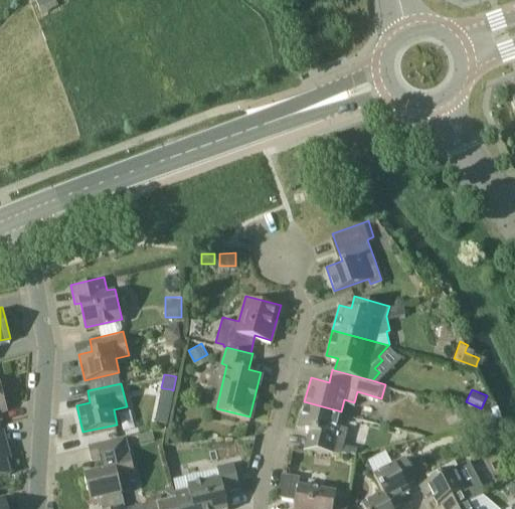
[(338,423),(341,411),(304,401),(298,426),(308,429),(303,448),(341,451),(344,441),(348,426),(338,423)]
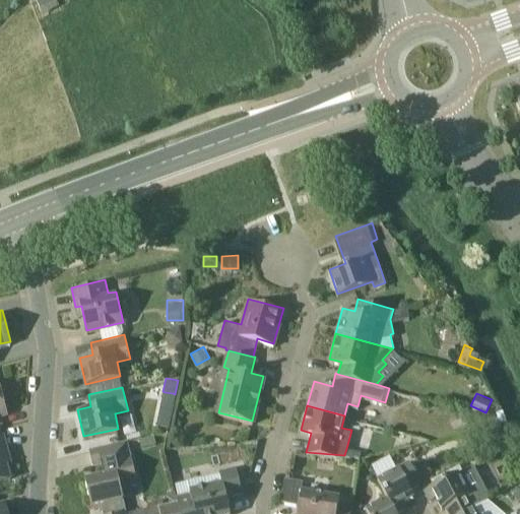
[(469,409),(460,407),(458,413),(461,419),(467,420),(469,409)]
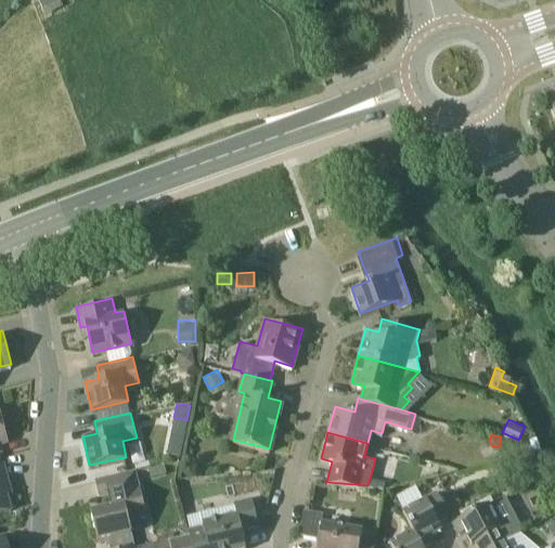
[(532,448),(540,445),(536,434),(528,436),(532,448)]
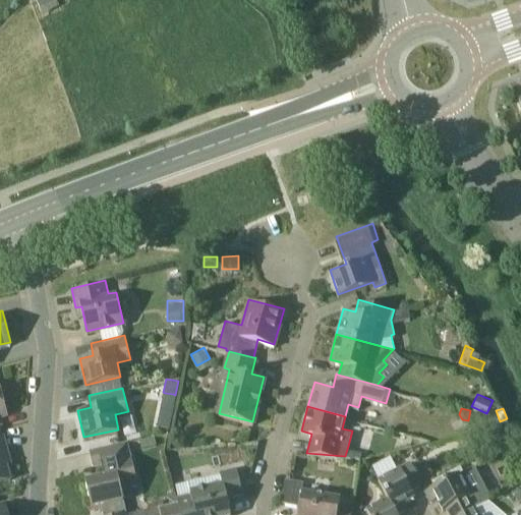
[(504,420),(493,426),(500,440),(511,434),(504,420)]
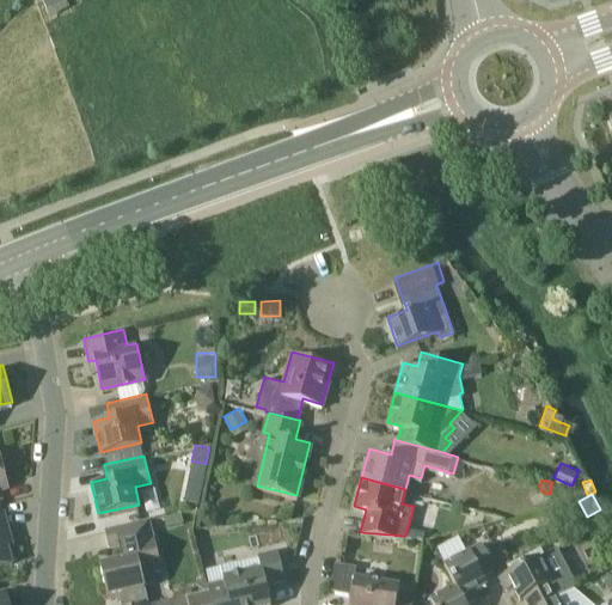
[(0,562),(12,560),(4,530),(10,529),(5,509),(0,511),(0,562)]
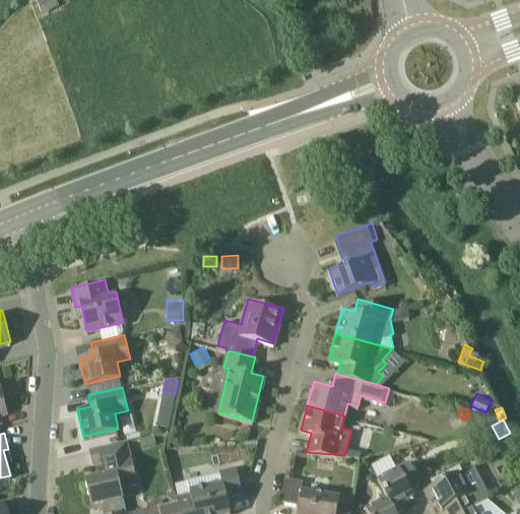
[(137,480),(131,454),(127,438),(89,446),(92,463),(102,461),(105,473),(85,477),(91,504),(123,497),(121,485),(137,480)]
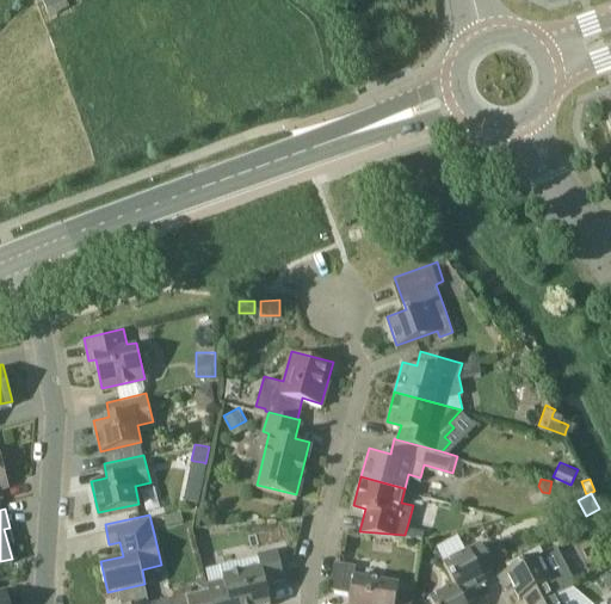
[(425,528),(408,523),(405,535),(423,536),(425,528)]
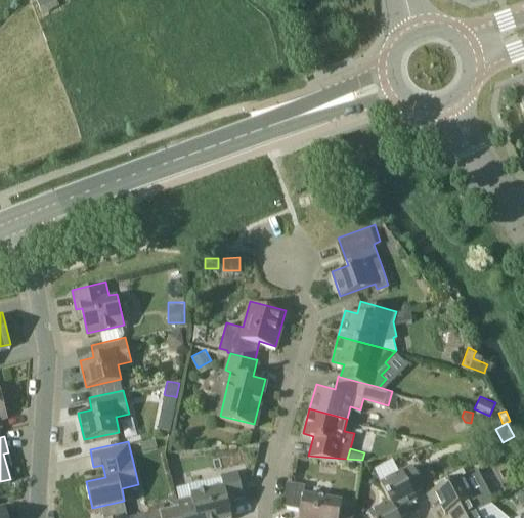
[(412,489),(424,484),(412,463),(401,468),(401,470),(380,481),(389,500),(390,500),(398,514),(408,509),(405,503),(417,497),(412,489)]
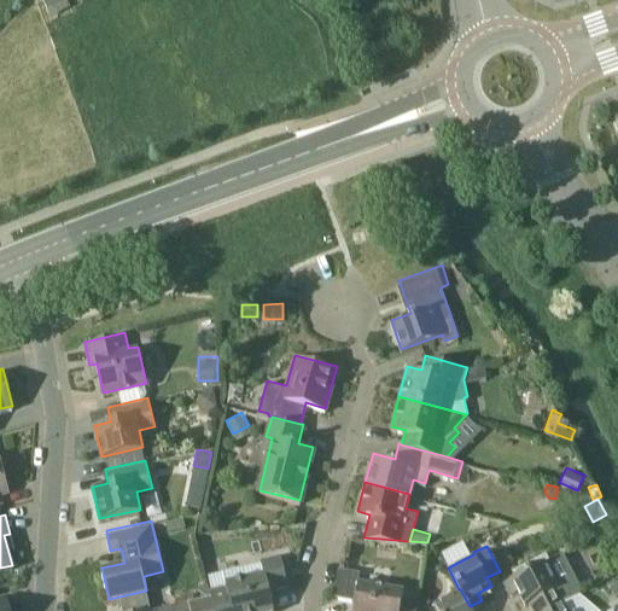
[(582,588),(563,550),(543,559),(505,580),(511,593),(518,589),(525,603),(529,600),(535,610),(538,610),(561,599),(564,598),(563,598),(582,588)]
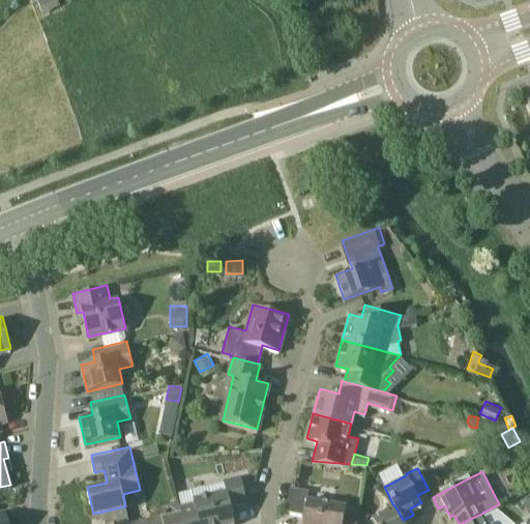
[(180,510),(183,523),(226,523),(235,522),(231,503),(246,500),(240,473),(224,477),(224,479),(189,488),(193,500),(179,503),(180,510)]
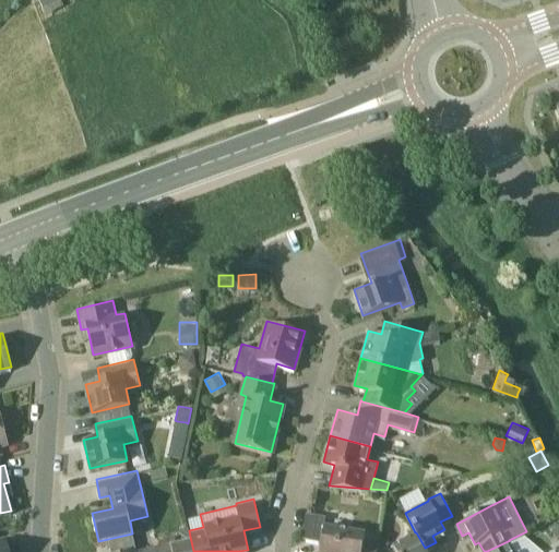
[(365,534),(325,525),(323,525),(325,514),(306,511),(301,537),(321,540),(319,551),(376,551),(377,549),(363,546),(365,534)]
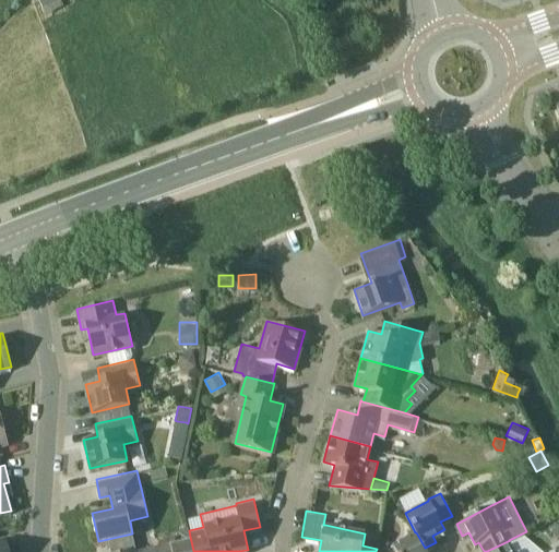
[(177,530),(179,539),(190,537),(189,530),(188,524),(179,526),(177,530)]
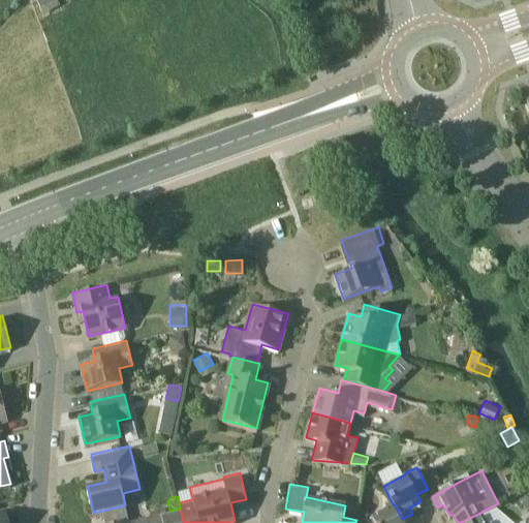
[(404,522),(402,519),(394,504),(393,504),(372,516),(376,522),(404,522)]
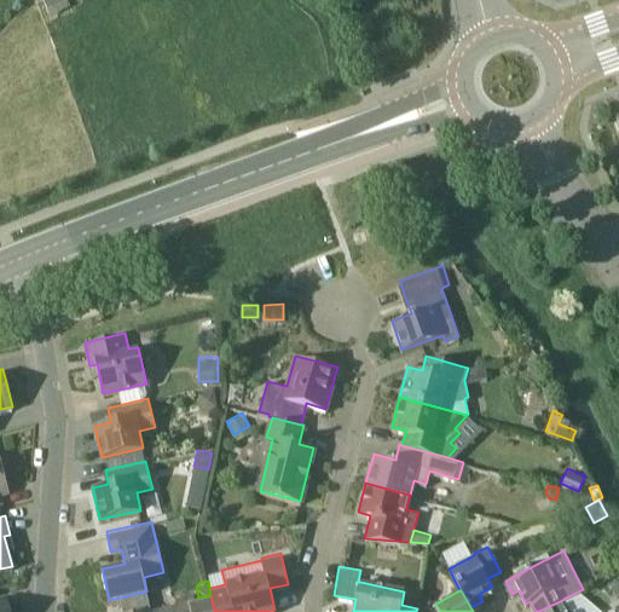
[(214,611),(210,595),(198,598),(189,600),(191,611),(214,611)]
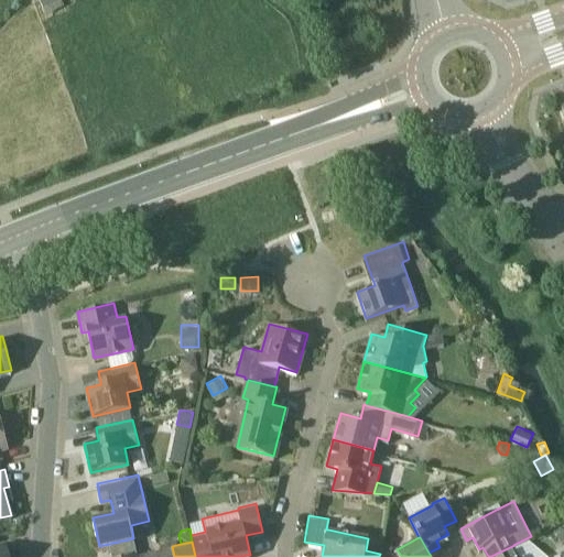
[(174,556),(172,546),(140,553),(118,556),(174,556)]
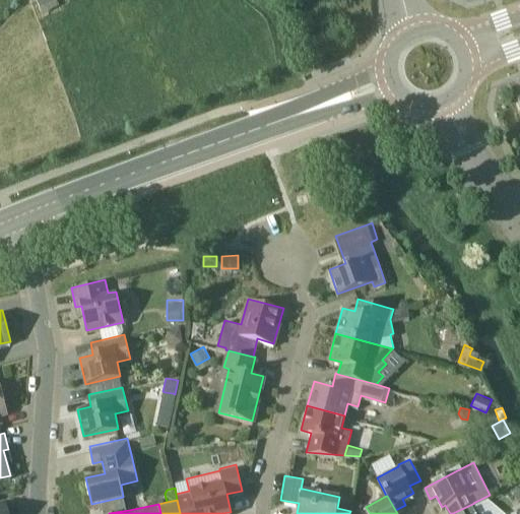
[(508,513),(508,512),(504,513),(479,513),(477,513),(472,504),(453,513),(508,513)]
